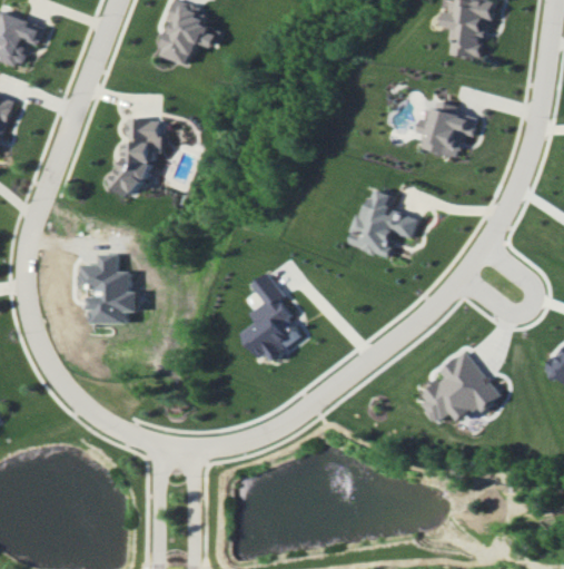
[(448,56),(481,58),(483,20),(491,20),(492,1),(474,0),(448,0),(447,28),(451,28),(448,56)]
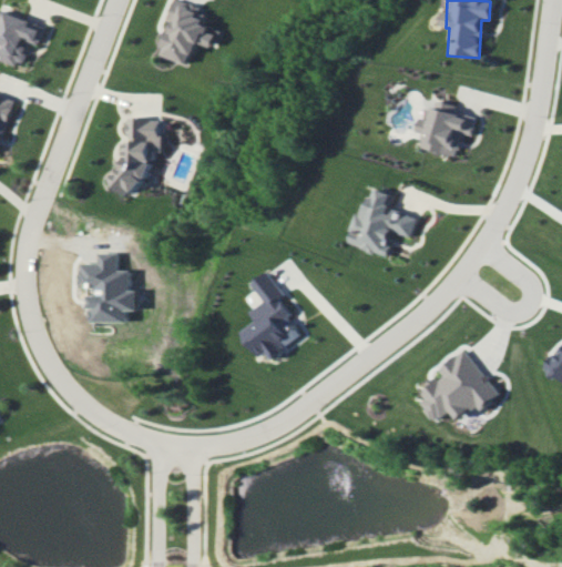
[(159,57),(185,63),(191,43),(208,48),(212,30),(198,28),(203,9),(170,1),(165,21),(166,21),(159,57)]
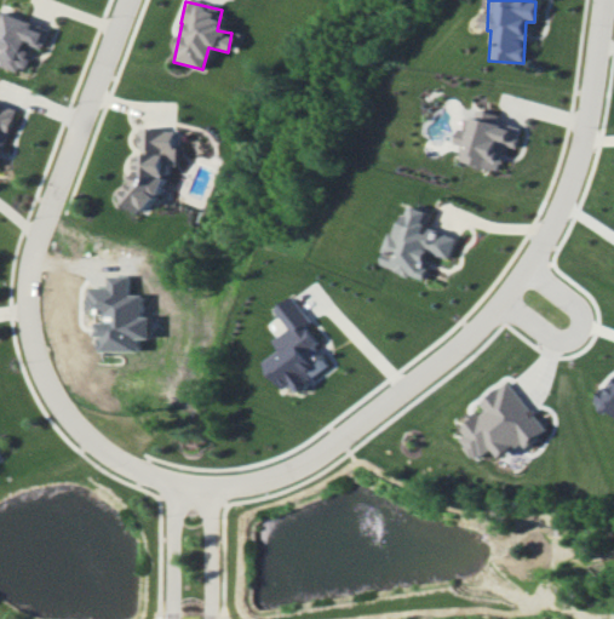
[(0,66),(18,73),(28,46),(40,50),(47,29),(0,12),(0,66)]
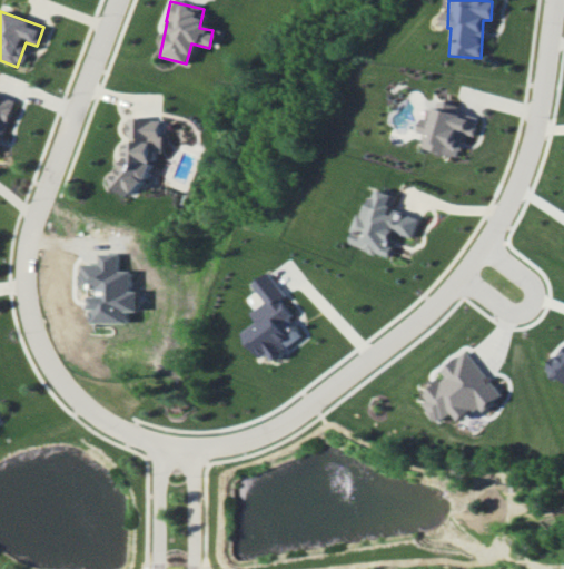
[(0,141),(11,99),(0,96),(0,141)]
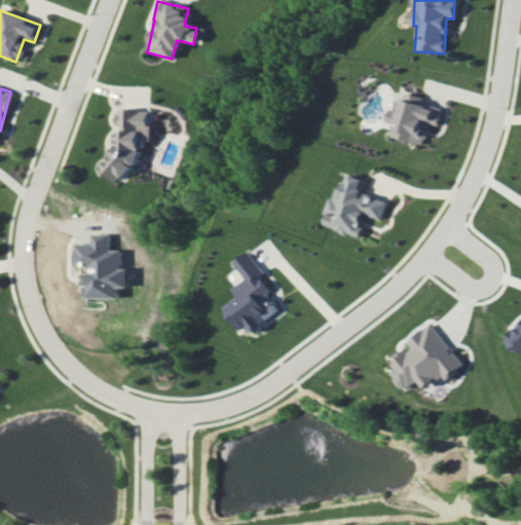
[(439,108),(419,104),(420,98),(401,94),(398,109),(387,107),(384,122),(391,123),(387,137),(421,144),(425,123),(435,125),(439,108)]
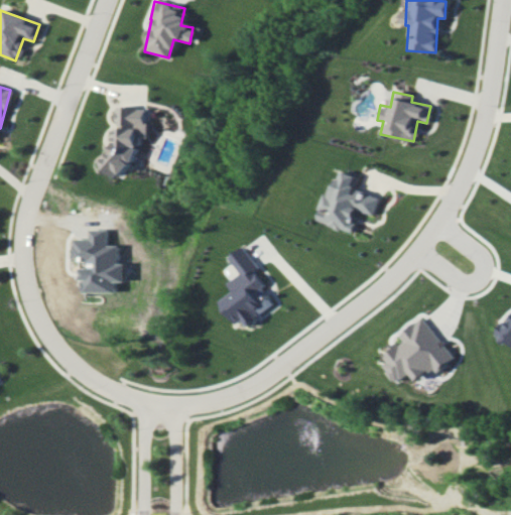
[(97,164),(109,173),(119,173),(132,158),(132,147),(140,138),(145,138),(145,122),(142,120),(142,107),(112,107),(112,145),(97,164)]
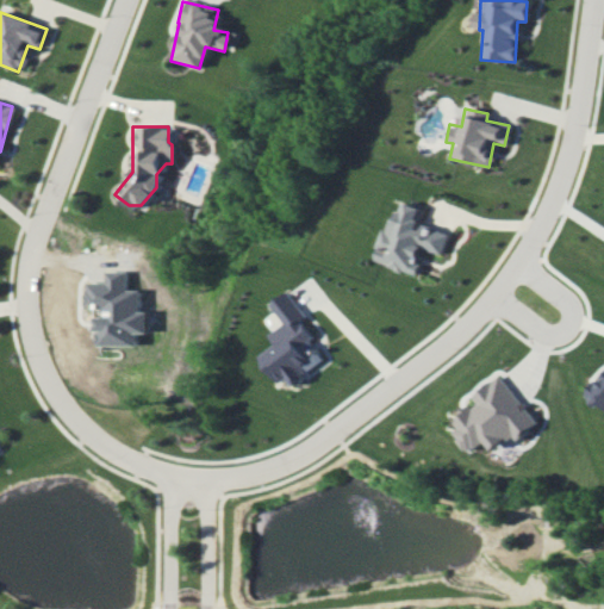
[(447,234),(417,225),(422,210),(399,203),(392,229),(383,225),(372,262),(415,275),(422,249),(441,255),(447,234)]
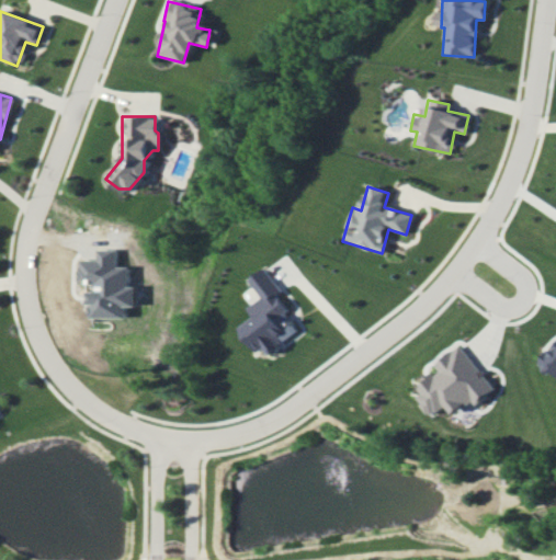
[(86,318),(123,318),(123,307),(132,307),(132,287),(125,287),(125,267),(113,267),(113,250),(93,250),(93,260),(75,260),(75,284),(86,284),(86,318)]
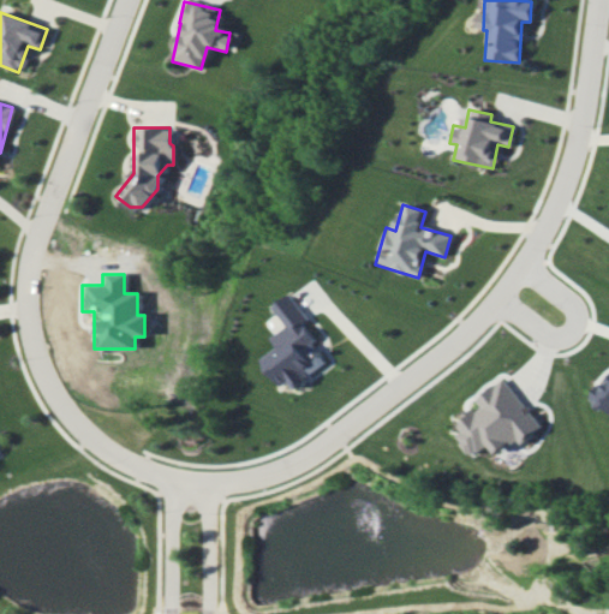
[(282,327),(268,338),(275,347),(258,358),(278,388),(287,382),(291,387),(324,365),(309,343),(312,341),(300,322),(304,320),(287,294),(269,307),(282,327)]
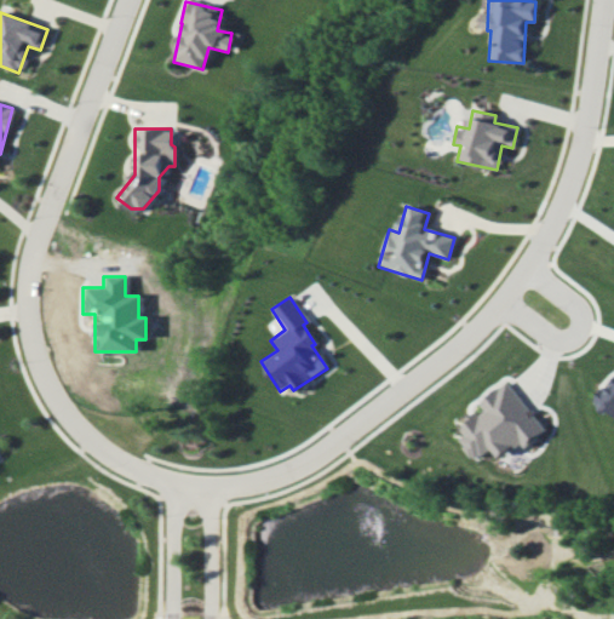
[(613,377),(594,402),(613,419),(613,377)]
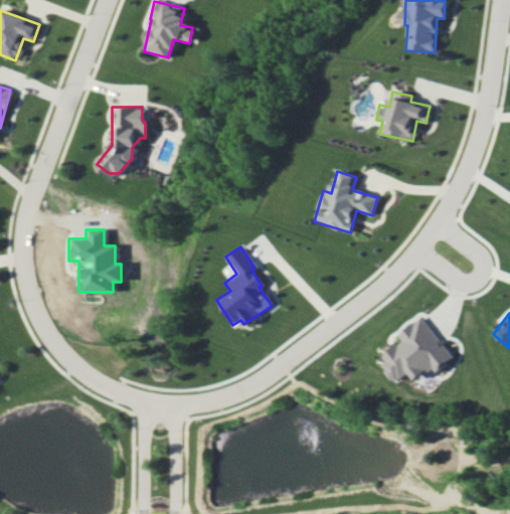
[(453,356),(418,317),(396,335),(401,341),(376,362),(393,382),(406,372),(414,381),(432,366),(435,371),(453,356)]
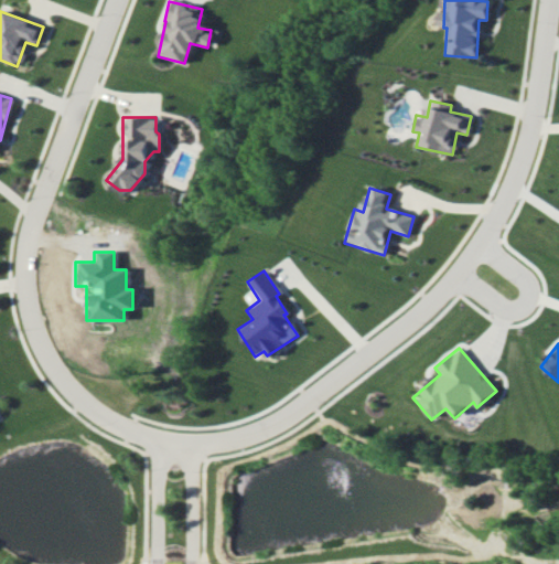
All buildings are outlined.
